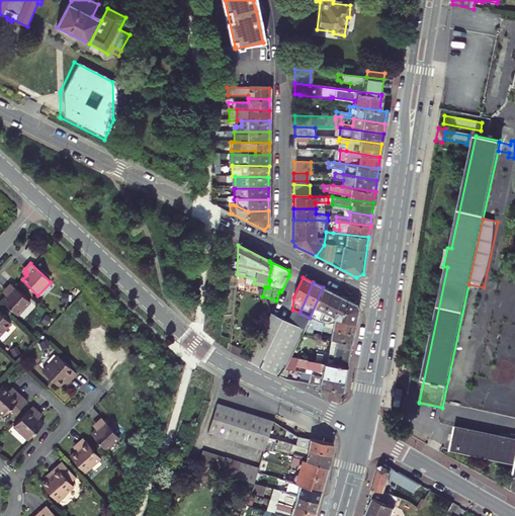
[(18,316),(30,304),(11,284),(5,289),(7,290),(4,294),(6,296),(2,301),(18,316)]
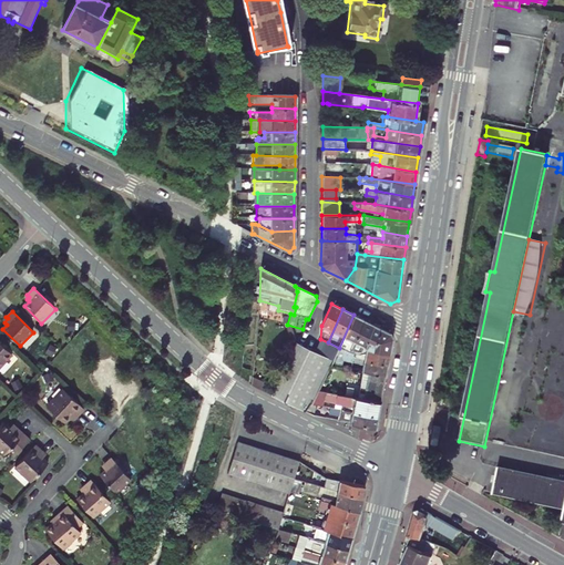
[(349,350),(362,320),(354,315),(339,348),(349,350)]
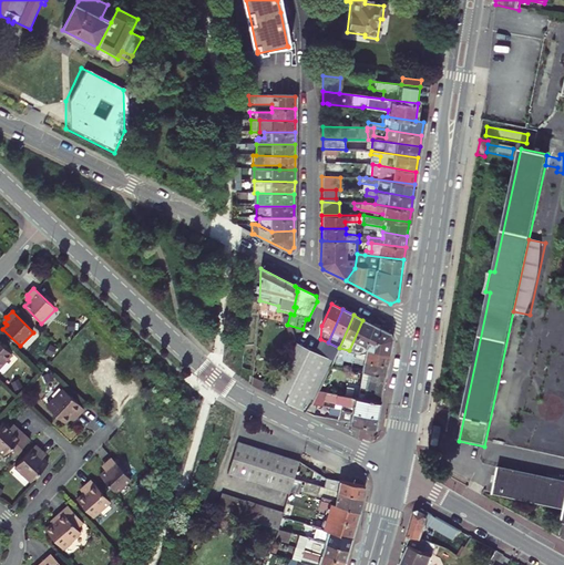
[(361,352),(373,325),(362,320),(349,350),(361,352)]
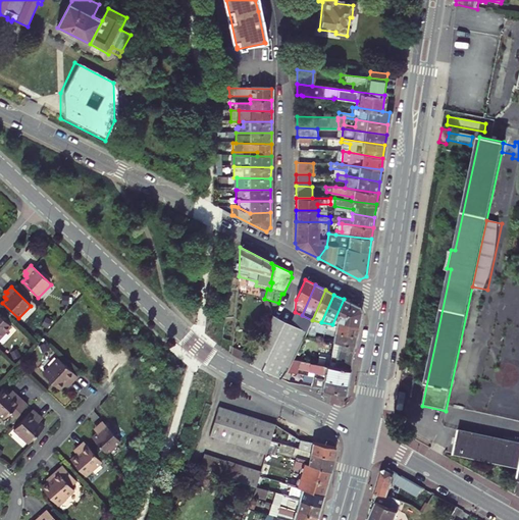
[(344,299),(332,324),(321,322),(312,320),(304,336),(313,339),(316,328),(324,329),(325,324),(332,326),(336,325),(336,322),(358,325),(361,312),(358,306),(344,299)]
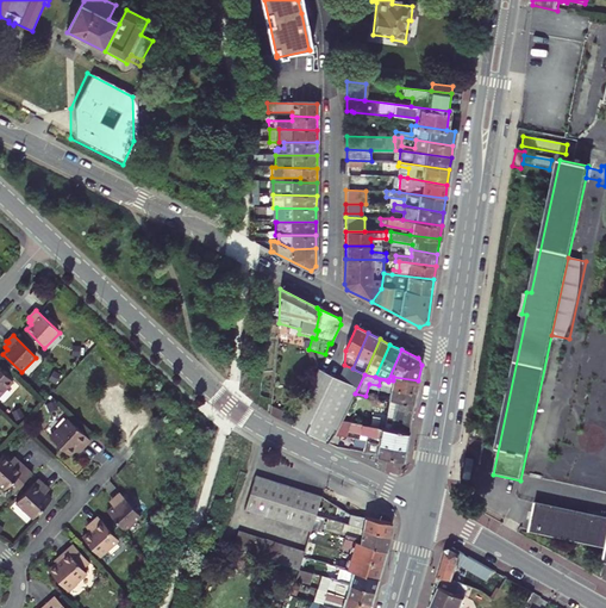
[(319,366),(292,425),(328,442),(333,434),(336,434),(342,420),(355,394),(364,374),(353,368),(344,365),(339,376),(319,366)]
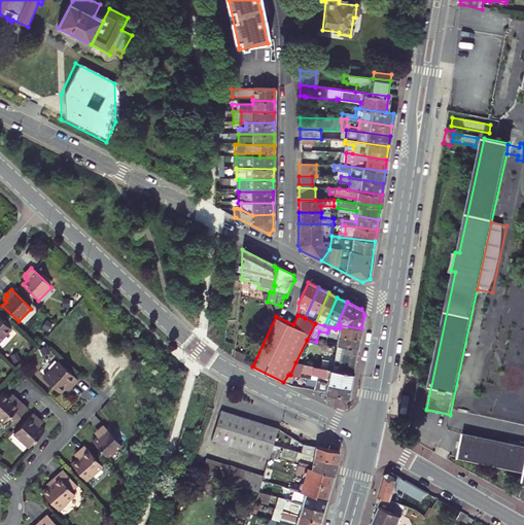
[(0,341),(10,329),(0,319),(0,341)]
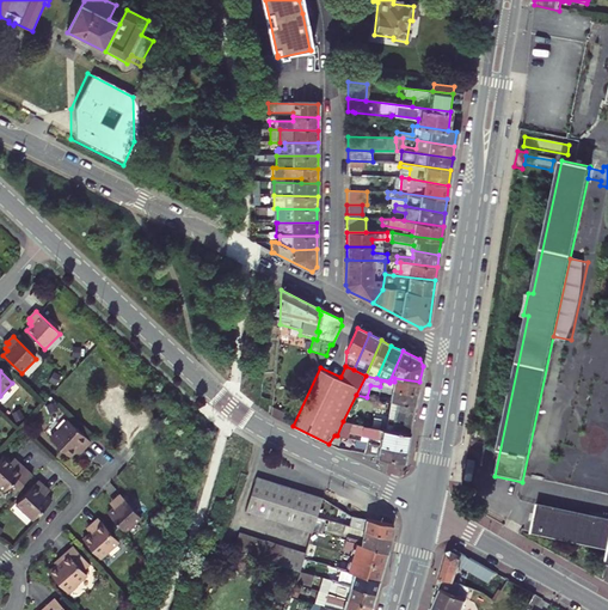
[(392,389),(417,394),(419,382),(394,378),(394,382),(390,383),(381,380),(380,386),(392,389)]
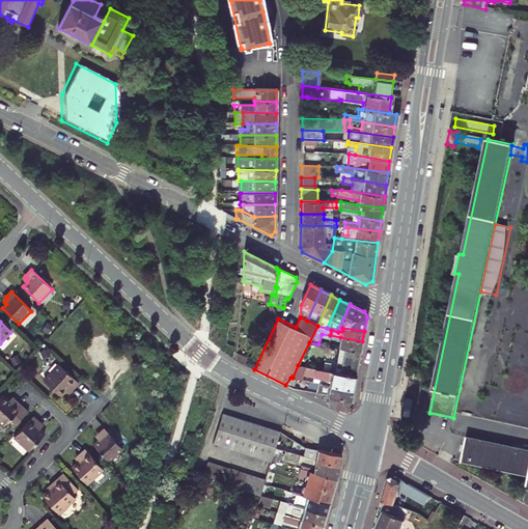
[(344,349),(360,351),(362,341),(340,337),(339,347),(344,349)]
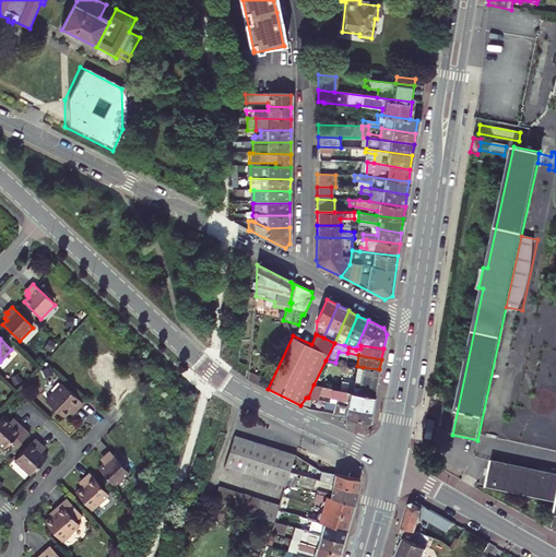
[(371,411),(379,369),(363,367),(357,393),(314,384),(308,398),(316,400),(317,395),(336,399),(335,403),(371,411)]
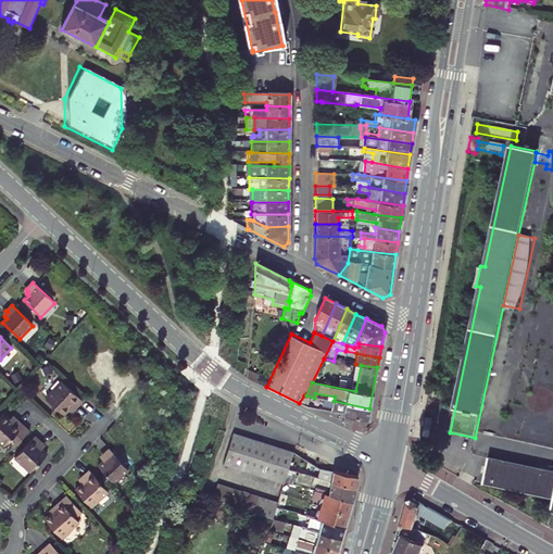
[(80,403),(61,382),(45,399),(62,416),(68,410),(72,412),(80,403)]
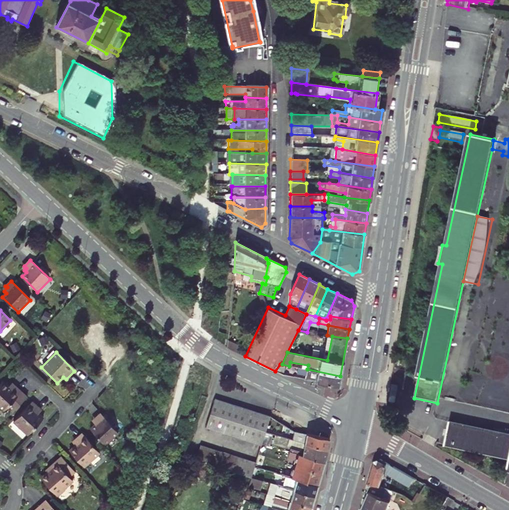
[(289,366),(282,364),(280,364),(275,371),(282,374),(284,369),(289,369),(289,366)]
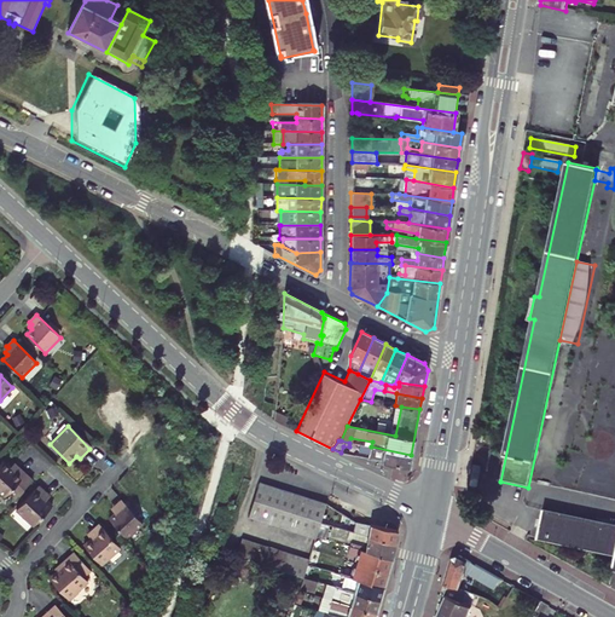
[(408,470),(411,455),(371,447),(360,444),(359,451),(369,454),(367,461),(382,463),(382,465),(408,470)]
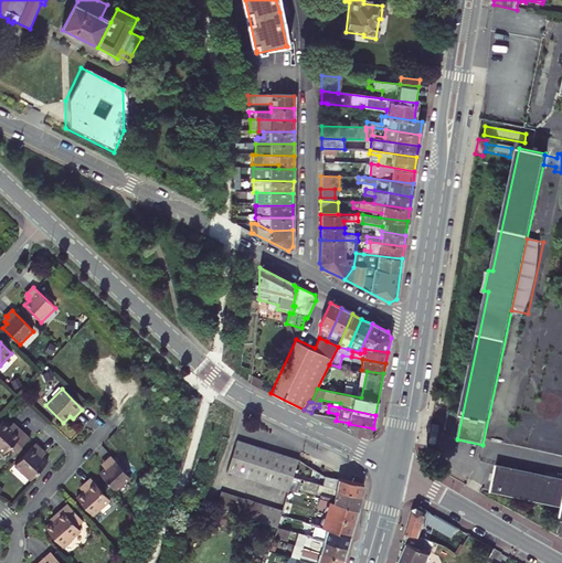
[(16,427),(13,429),(10,426),(8,427),(2,422),(0,424),(0,453),(2,455),(7,450),(13,456),(29,439),(16,427)]
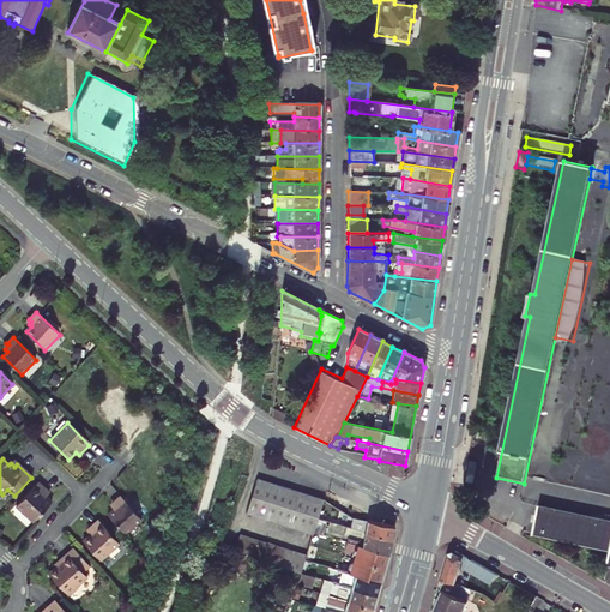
[(473,466),(466,465),(463,485),(471,486),(473,466)]
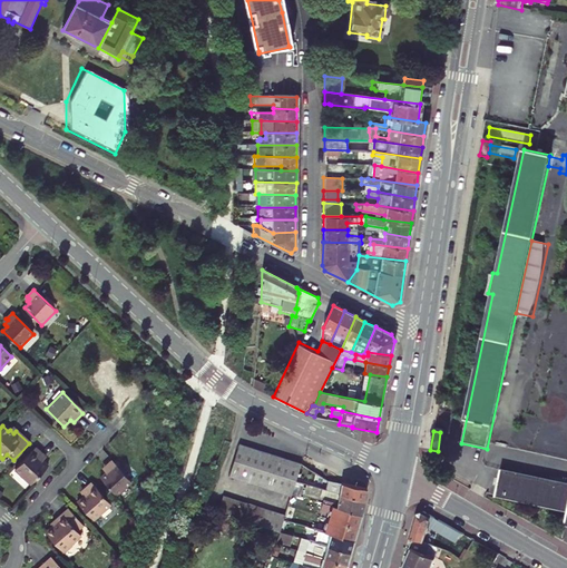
[(251,448),(243,444),(236,461),(244,464),(251,448)]
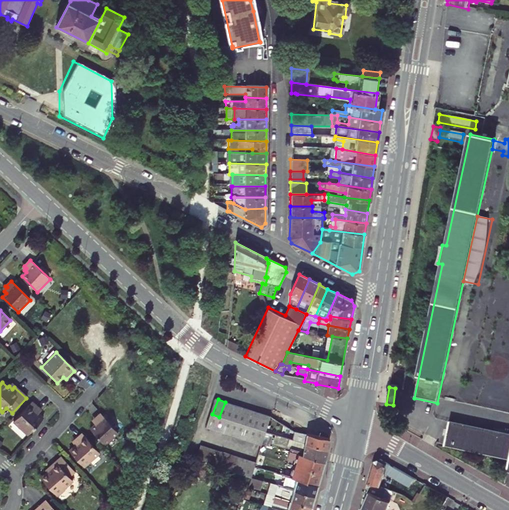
[(226,419),(232,404),(225,402),(219,417),(226,419)]
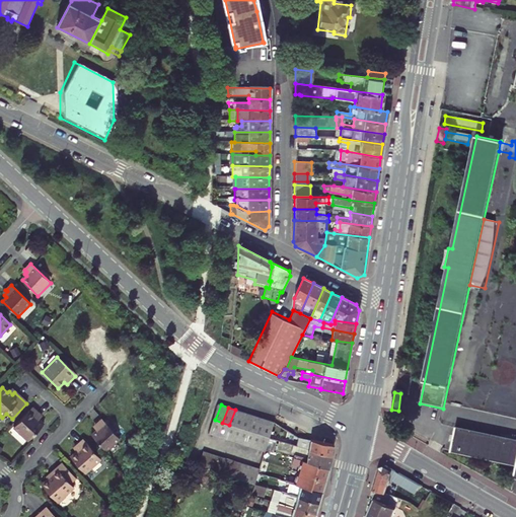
[(38,421),(33,417),(37,414),(31,409),(12,428),(26,442),(43,425),(38,421)]
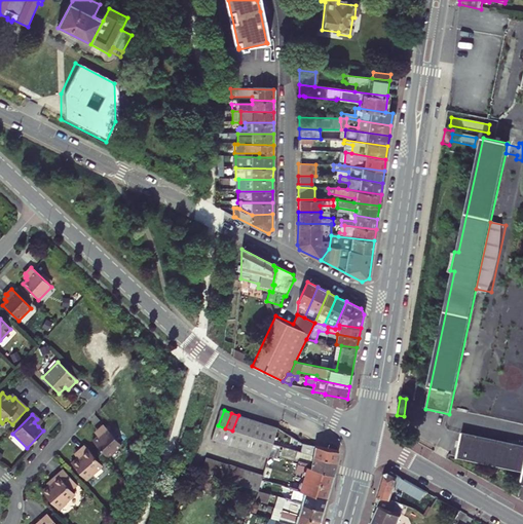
[(239,433),(246,418),(238,415),(232,431),(239,433)]
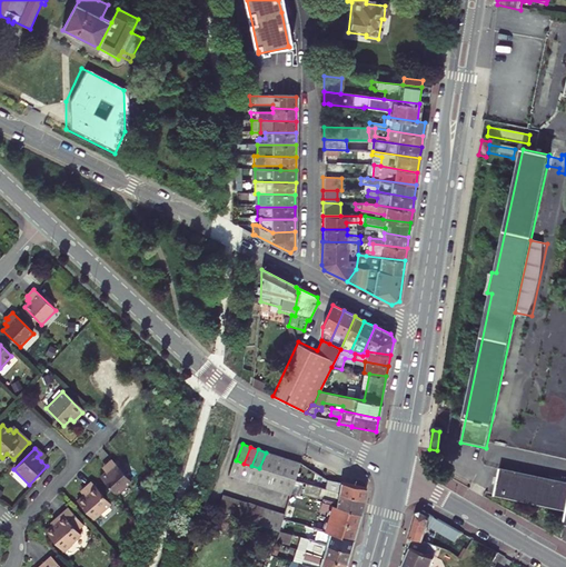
[(267,471),(272,455),(266,453),(259,468),(267,471)]
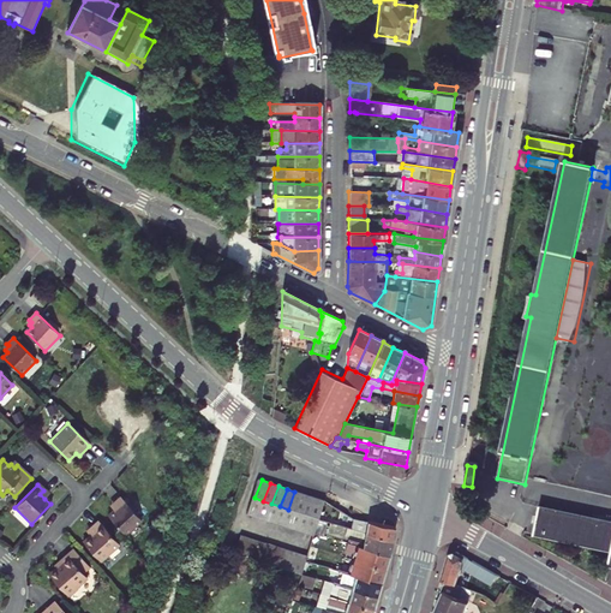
[(295,512),(301,495),(294,492),(288,510),(295,512)]
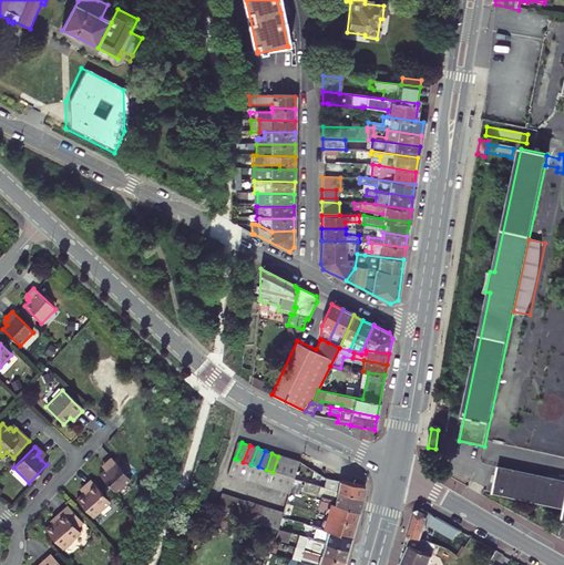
[(280,474),(286,459),(278,456),(273,472),(280,474)]
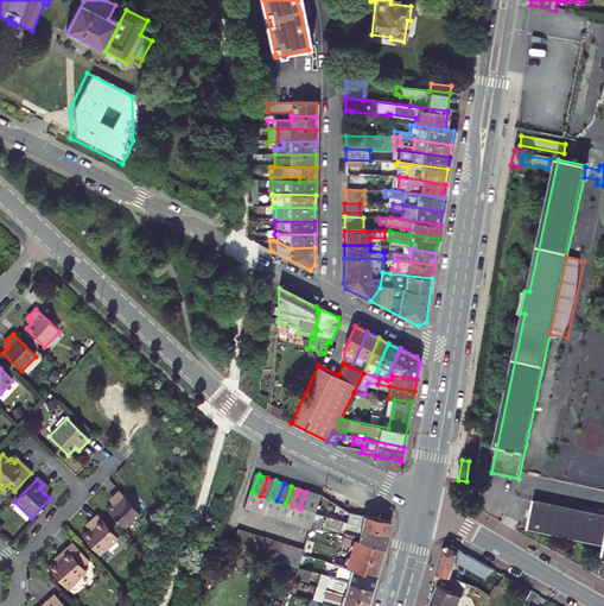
[(124,530),(140,516),(119,492),(112,498),(113,500),(109,504),(112,505),(106,511),(124,530)]
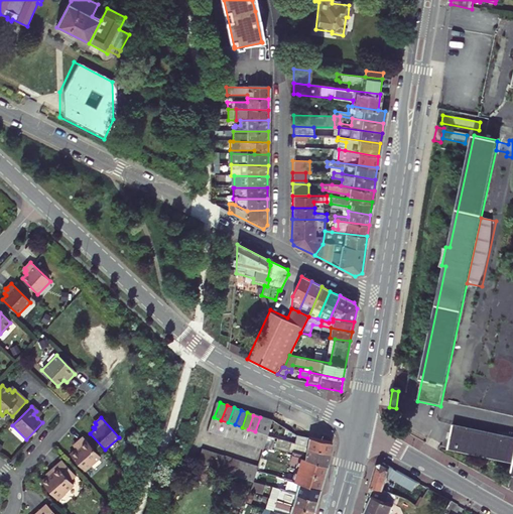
[(209,430),(217,433),(221,420),(214,417),(209,430)]
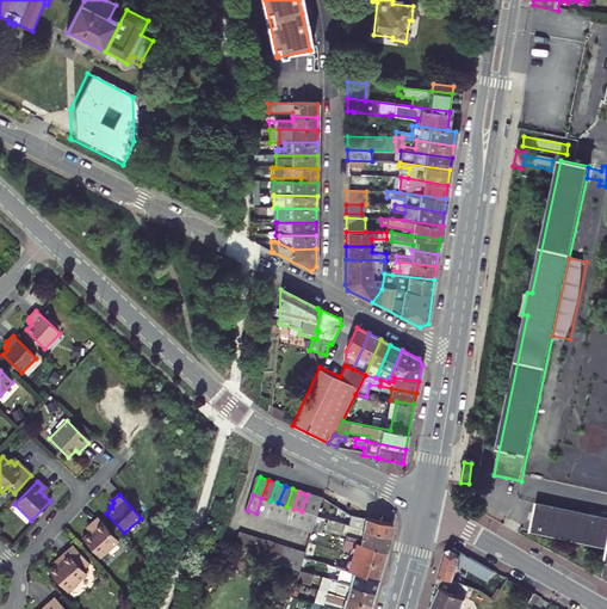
[(309,515),(315,497),(308,494),(302,511),(309,515)]
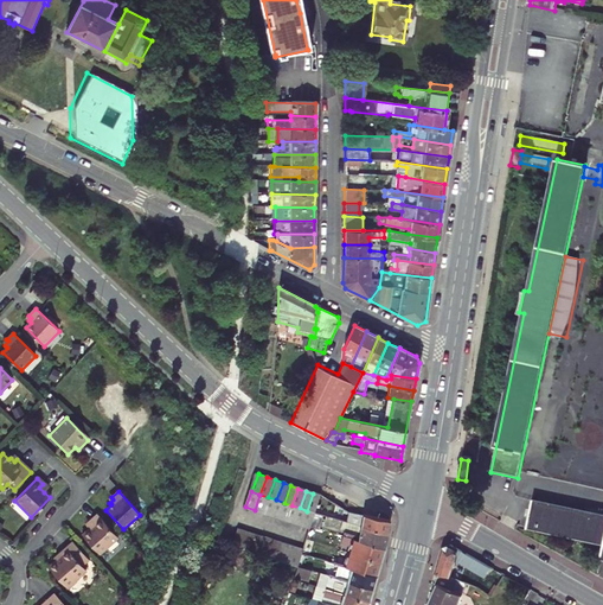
[(313,514),(319,496),(313,494),(307,511),(313,514)]
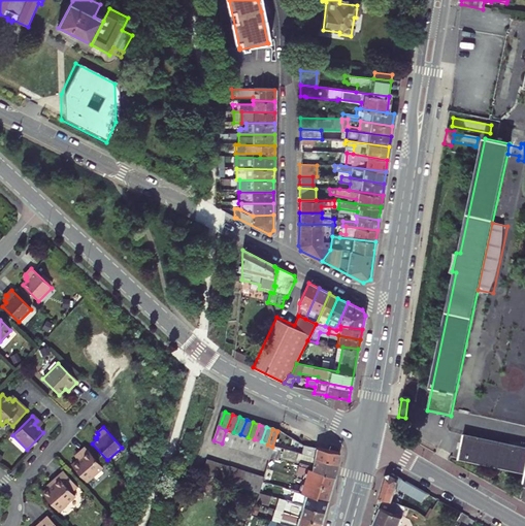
[(228,446),(233,432),(226,430),(222,444),(228,446)]
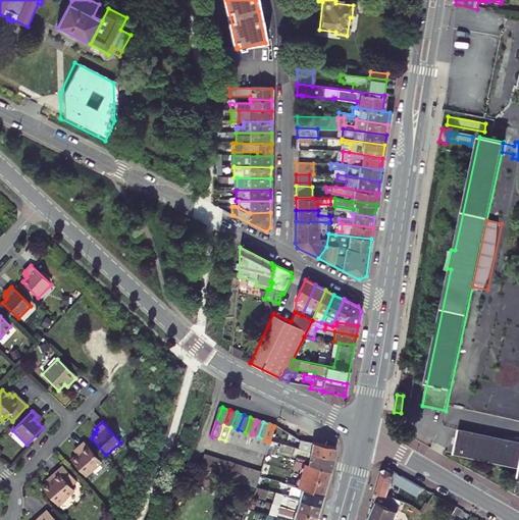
[(232,444),(238,429),(230,427),(225,440),(232,444)]
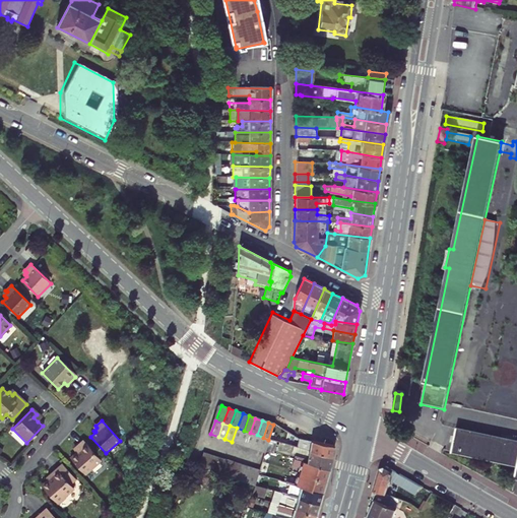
[(239,444),(244,431),(237,428),(232,442),(239,444)]
